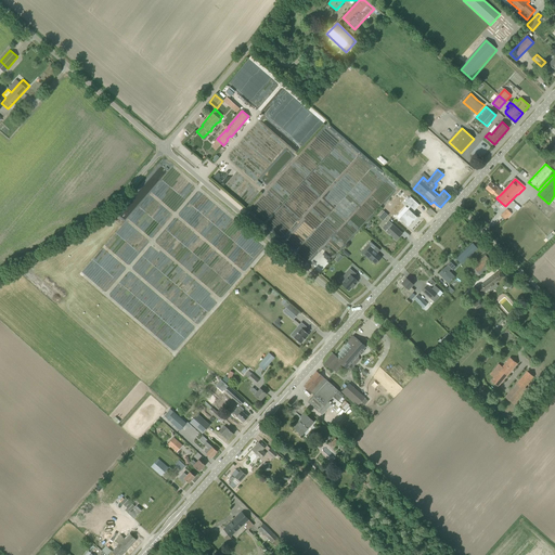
[(497,197),(500,195),(503,192),(498,188),(498,189),(491,183),(486,189),(492,194),(493,194),(497,197)]
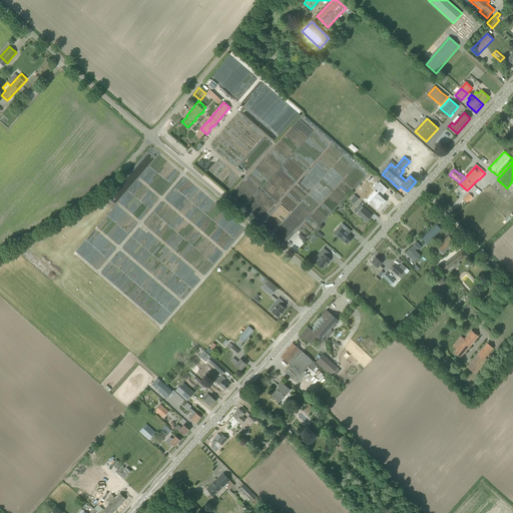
[(389,188),(380,180),(374,186),(378,190),(380,191),(379,192),(378,192),(370,201),(374,205),(378,208),(381,205),(381,204),(383,202),(383,203),(387,199),(384,197),(385,195),(384,194),(389,188)]
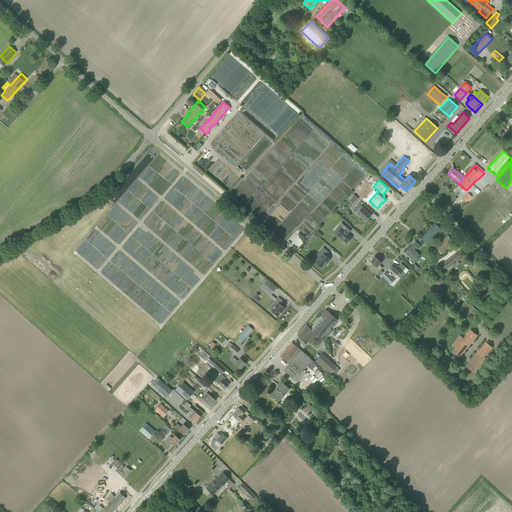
[(357,189),(355,192),(364,201),(369,196),(362,190),(360,192),(357,189)]
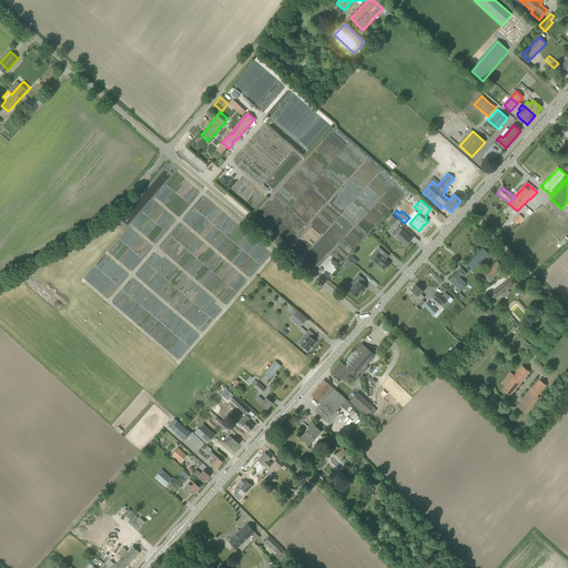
[(517,225),(520,221),(524,219),(519,214),(513,221),(517,225)]
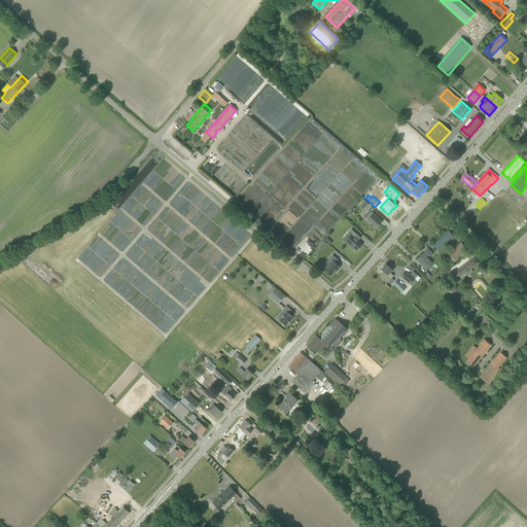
[(363,216),(376,229),(382,221),(370,210),(363,216)]
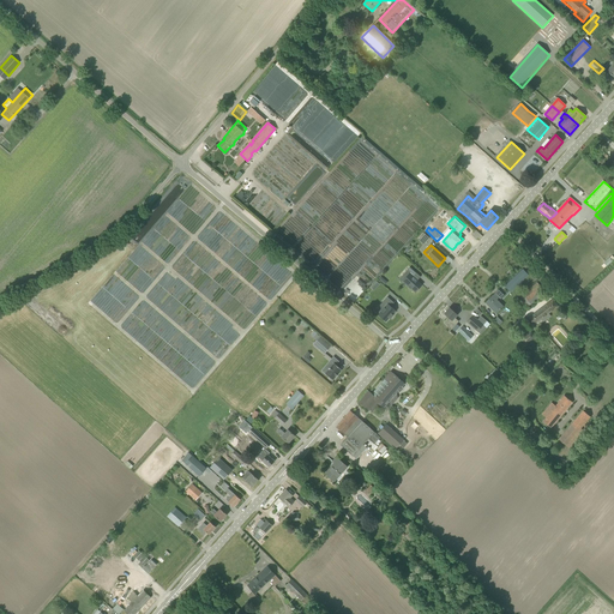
[(403,281),(409,286),(408,286),(410,288),(411,288),(415,292),(422,284),(417,280),(416,280),(420,276),(410,266),(407,271),(409,274),(403,281)]
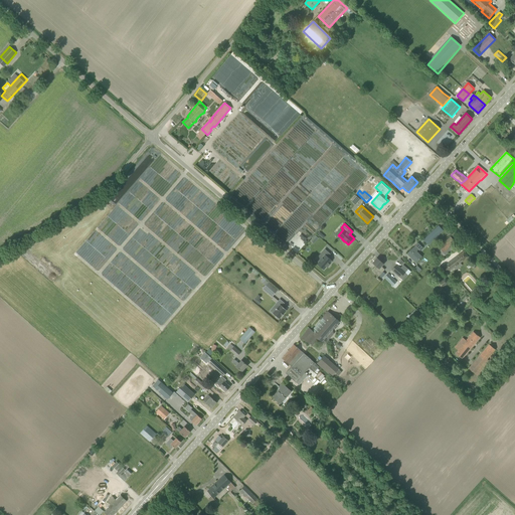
[(439,226),(435,229),(422,240),(427,245),(443,230),(439,226)]
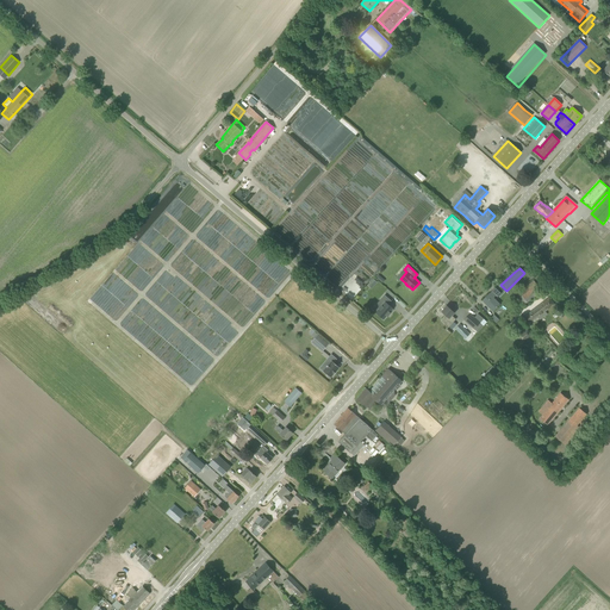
[(516,294),(524,305),(542,292),(534,280),(516,294)]
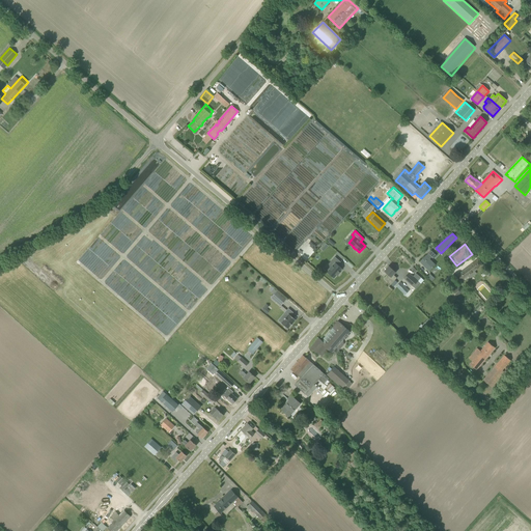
[(432,259),(437,255),(431,250),(420,261),(429,271),(435,264),(429,259),(431,257),(432,259)]
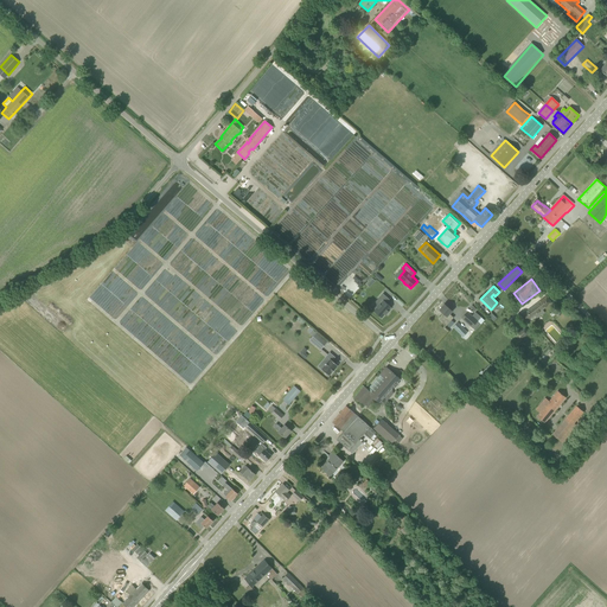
[(381,304),(374,311),(382,318),(385,314),(385,315),(389,312),(388,311),(391,307),(387,304),(390,300),(383,294),(377,300),(381,304)]
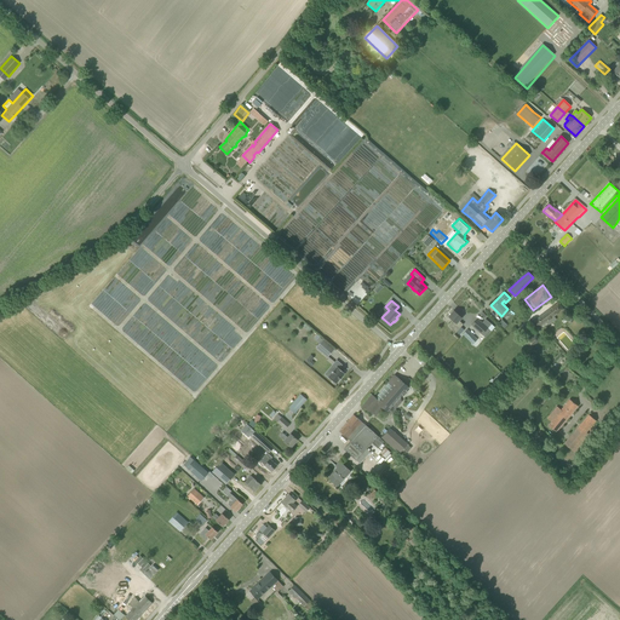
[(563,309),(558,303),(533,321),(538,328),(546,322),(549,325),(556,319),(555,316),(563,309)]
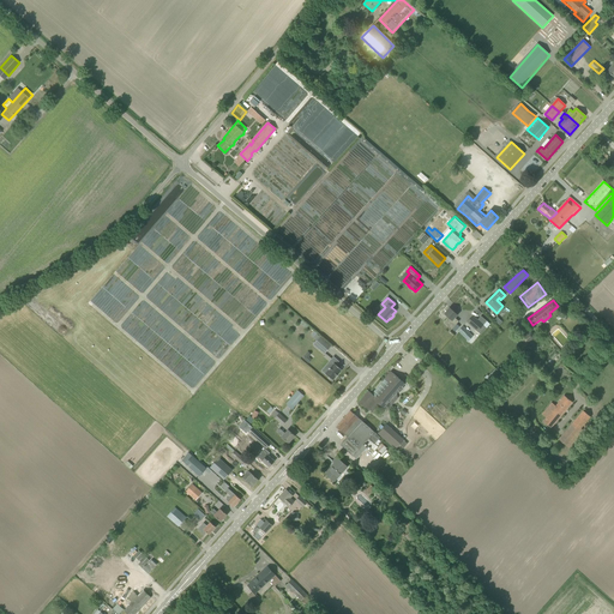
[(452,329),(456,331),(459,327),(457,324),(459,321),(455,318),(458,314),(450,307),(444,313),(450,319),(445,323),(452,329)]
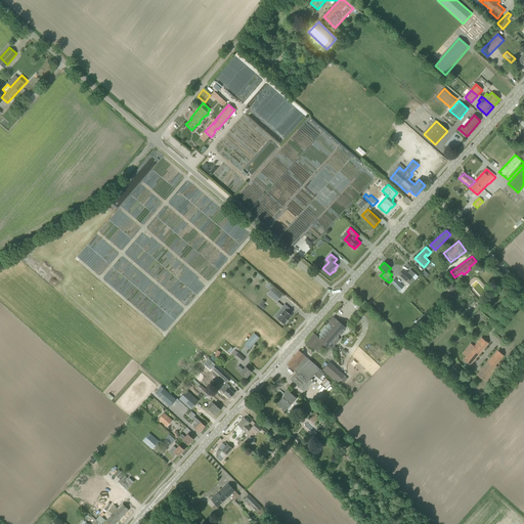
[(416,274),(410,269),(407,273),(403,269),(398,274),(410,286),(415,279),(412,277),(416,274)]
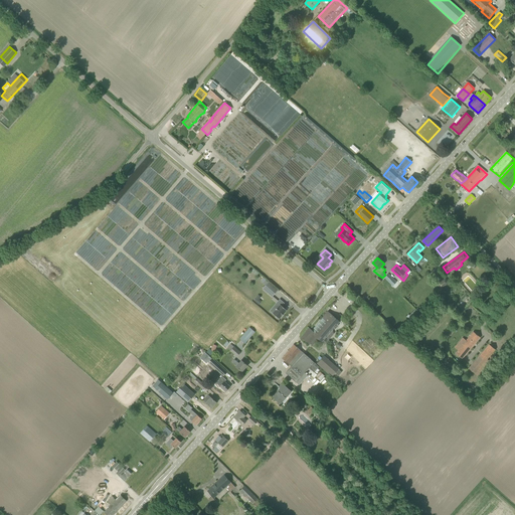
[(384,278),(392,286),(395,288),(398,286),(394,282),(395,281),(388,274),(384,278)]
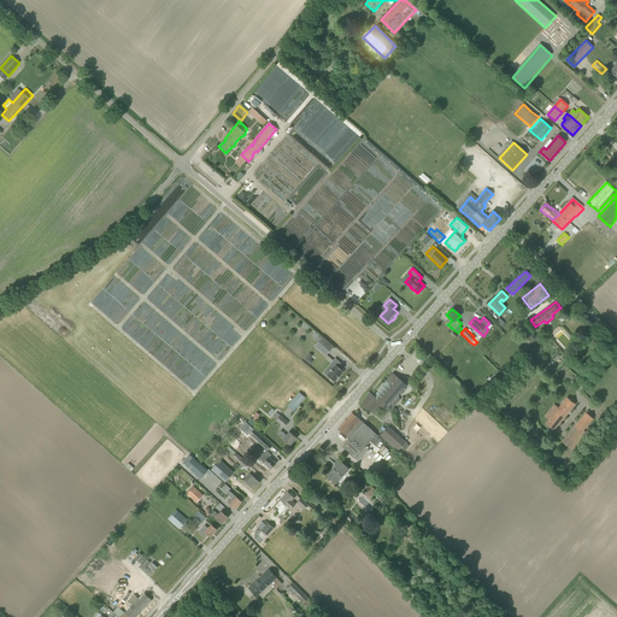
[(539,340),(534,331),(523,340),(529,347),(539,340)]
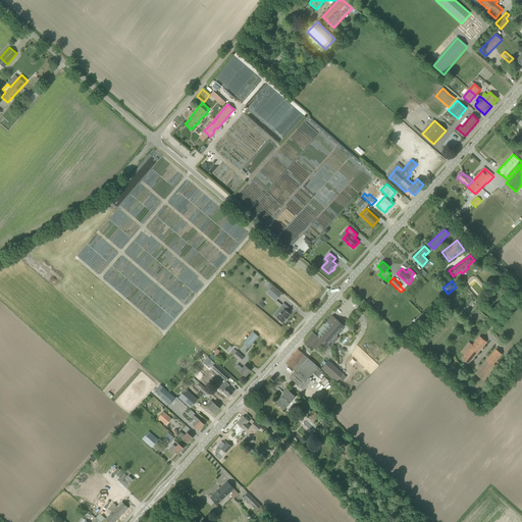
[(269,290),(266,293),(276,301),(282,294),(272,285),(269,283),(266,286),(269,290)]
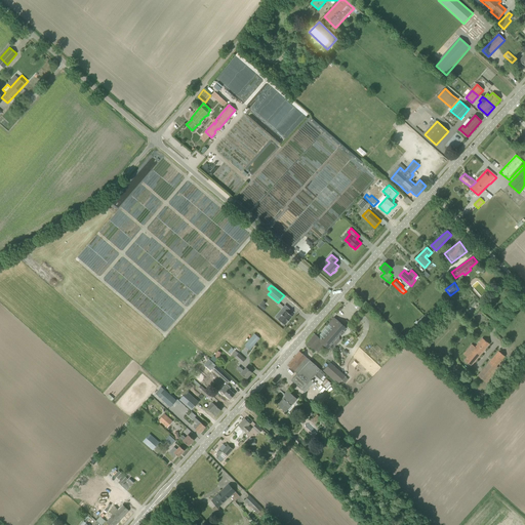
[(281,316),(278,319),(285,325),(287,322),(290,319),(289,319),(292,316),(287,312),(289,309),(285,306),(279,314),(281,316)]
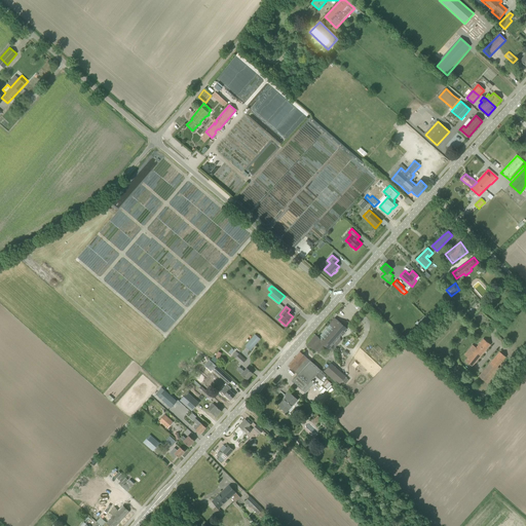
[(329,350),(333,345),(347,329),(335,318),(329,325),(333,328),(322,340),(315,335),(307,344),(320,354),(326,347),(329,350)]
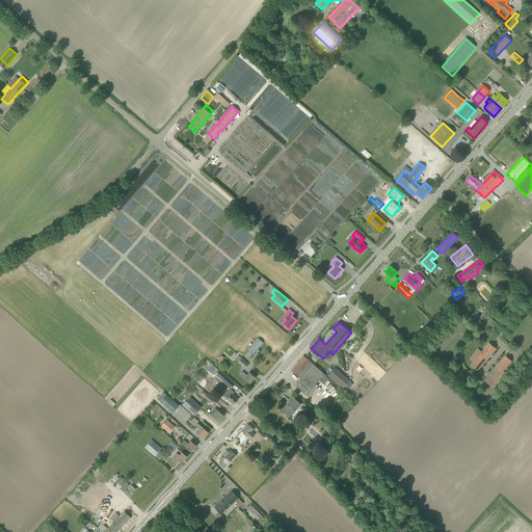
[(248,350),(253,354),(258,349),(263,343),(258,339),(248,350)]
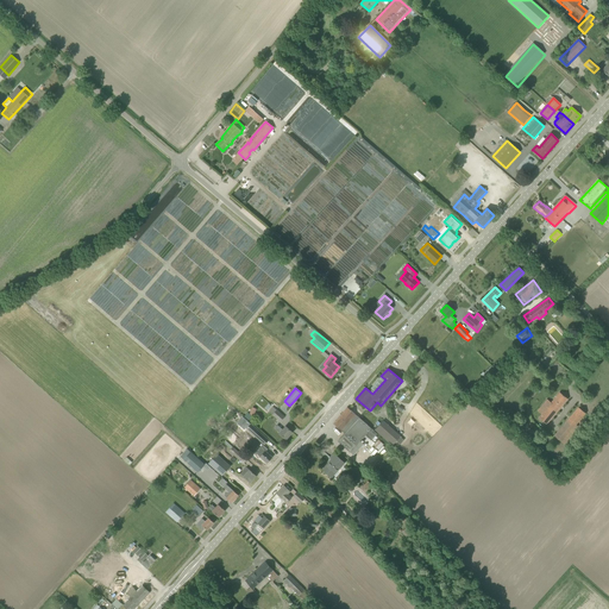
[(539,418),(547,425),(567,399),(560,393),(539,418)]
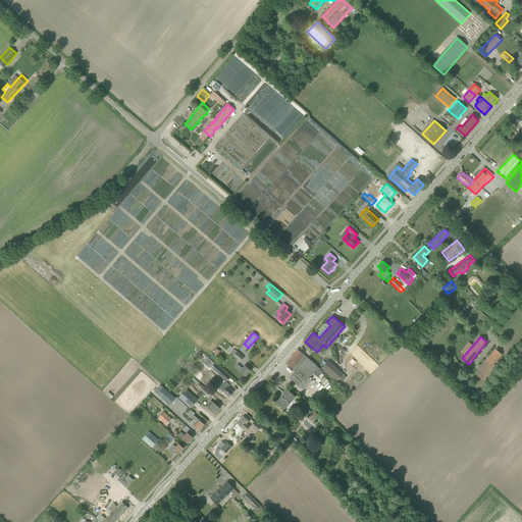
[(233,349),(230,353),(241,361),(244,357),(233,349)]
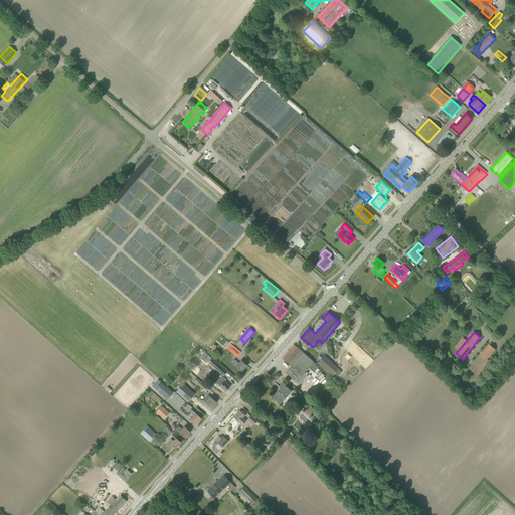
[(489,344),(469,369),(477,376),(488,363),(488,362),(489,360),(487,359),(495,349),(489,344)]
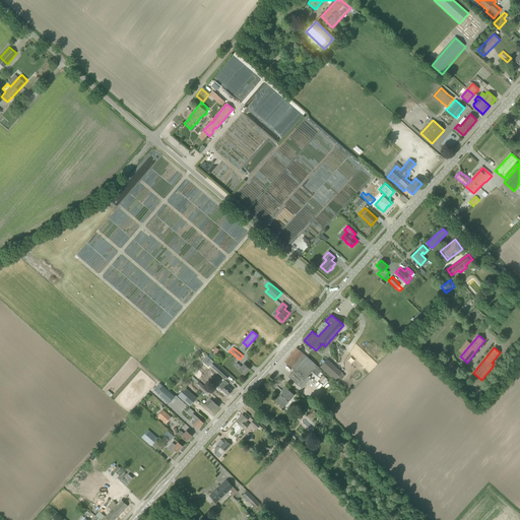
[(297,348),(285,362),(284,362),(291,368),(295,370),(294,371),(288,377),(300,386),(302,389),(311,380),(308,377),(309,375),(317,382),(319,380),(323,385),(328,380),(323,375),(322,377),(321,376),(322,374),(321,373),(322,371),(308,358),(303,353),(297,348)]
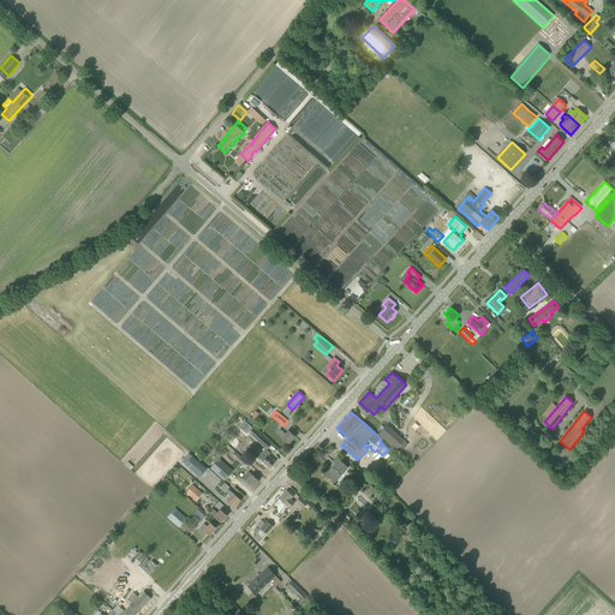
[(396,449),(399,446),(404,441),(386,425),(378,434),(396,449)]
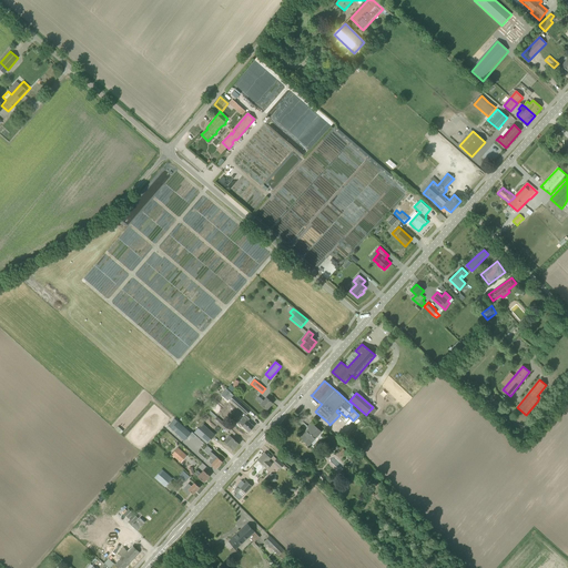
[(501,405),(486,393),(480,399),(496,412),(501,405)]
